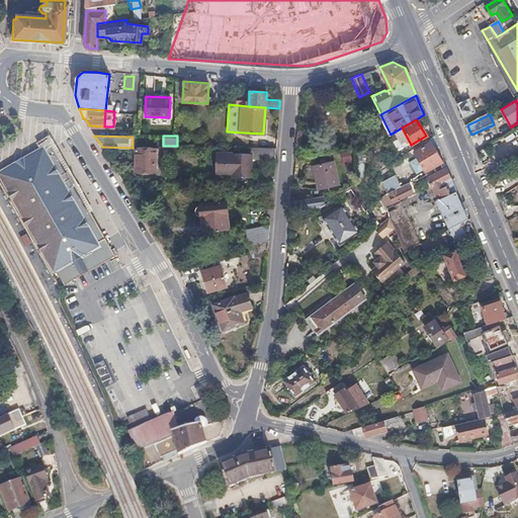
[(442,160),(430,142),(413,152),(417,159),(415,160),(415,162),(417,166),(419,166),(420,165),(424,171),(442,160)]
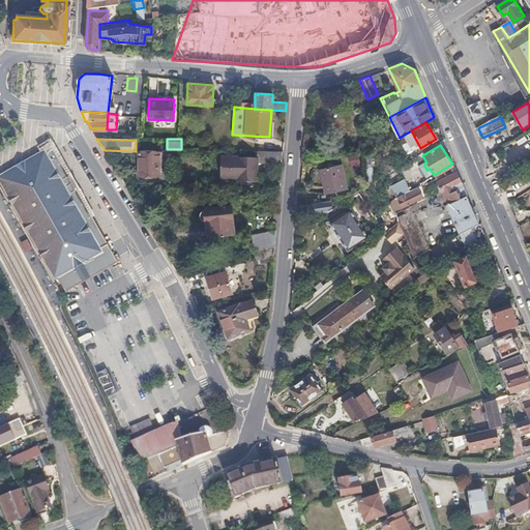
[(5,183),(25,216),(31,228),(66,290),(119,260),(114,251),(64,164),(56,150),(54,146),(43,152),(2,176),(5,183)]
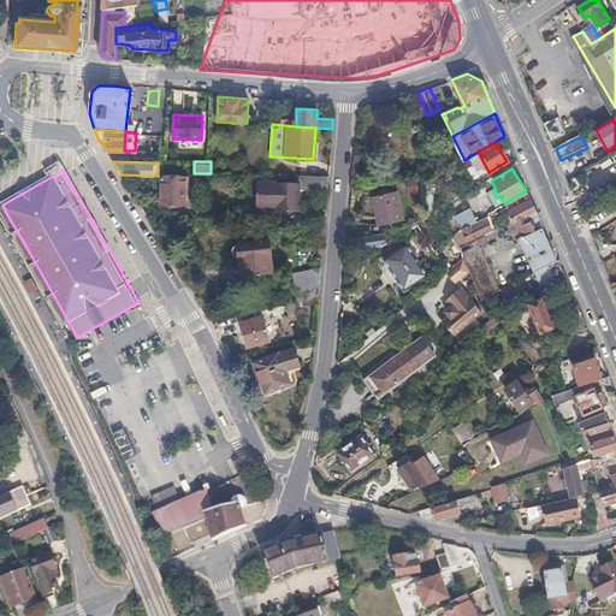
[(48,172),(0,200),(0,201),(3,205),(51,177),(48,172)]
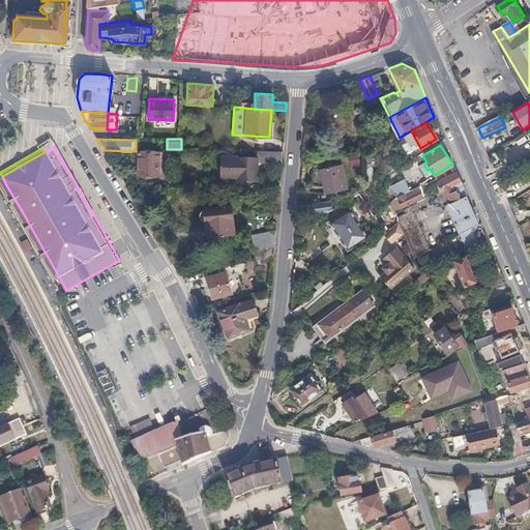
[(256,180),(257,162),(280,162),(280,151),(256,150),(256,156),(221,156),(219,177),(242,177),(242,180),(256,180)]
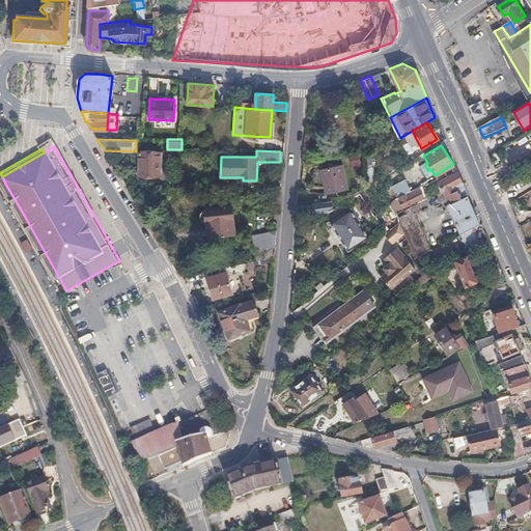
[(161,175),(161,152),(140,151),(139,175),(161,175)]
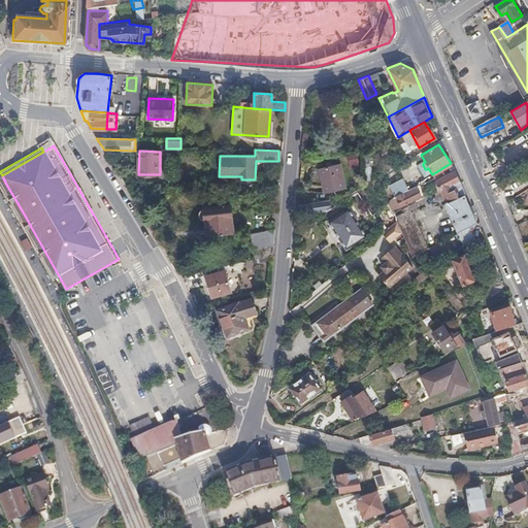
[(344,188),(339,163),(318,167),(324,193),(344,188)]
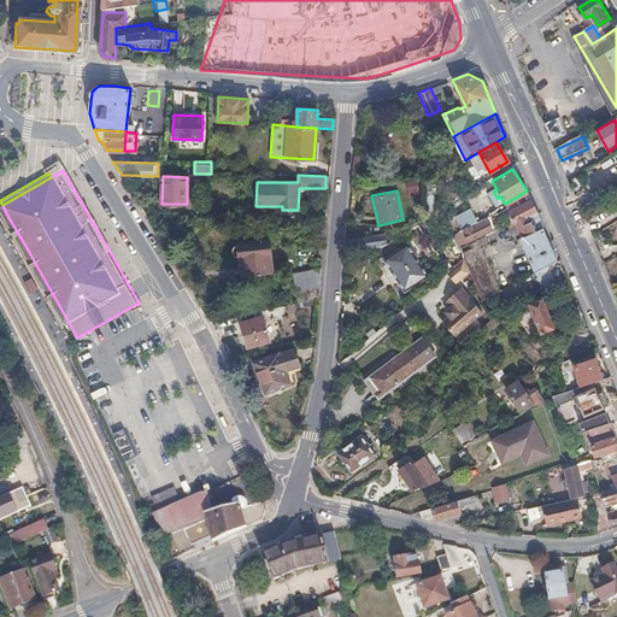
[(557,260),(545,230),(532,198),(510,210),(518,230),(518,234),(535,272),(557,260)]
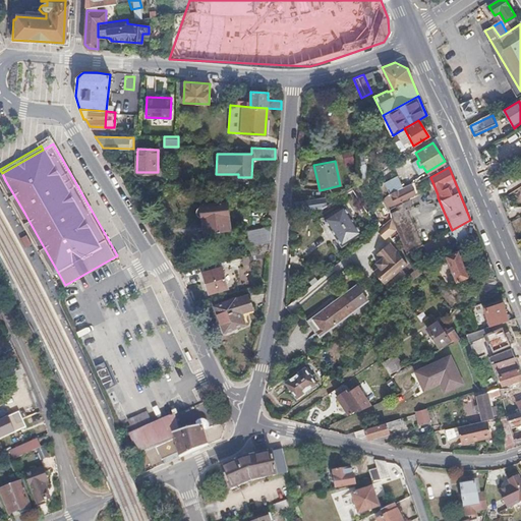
[(402,187),(398,179),(386,185),(390,194),(402,187)]
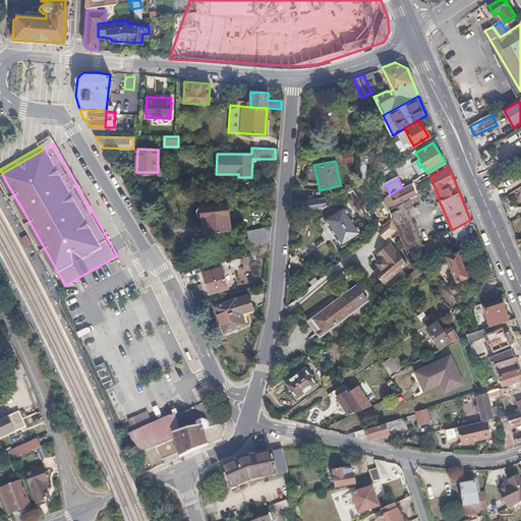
[(414,193),(409,184),(402,187),(390,194),(395,205),(414,193)]
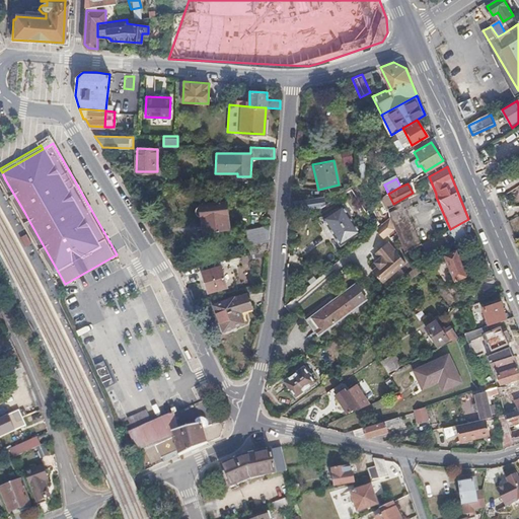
[(320,207),(318,197),(292,201),(292,211),(292,212),(320,207)]
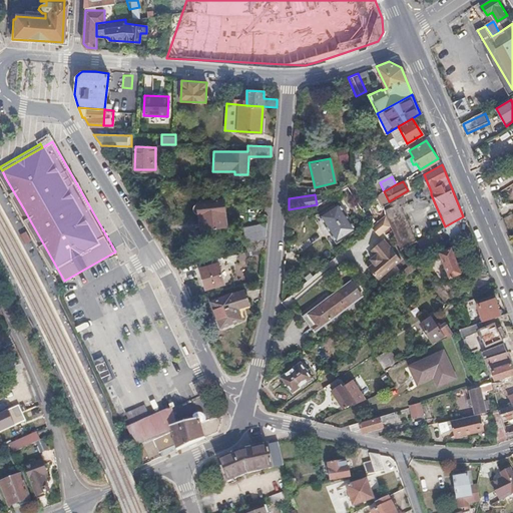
[(416,241),(401,206),(407,204),(404,196),(391,202),(392,205),(385,209),(385,213),(390,224),(401,249),(416,241)]
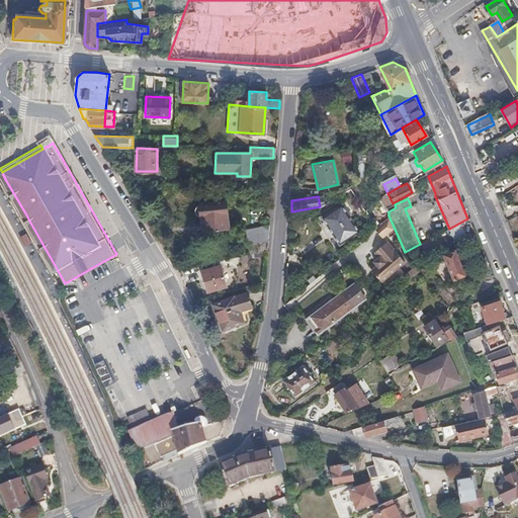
[(229,228),(226,201),(201,204),(198,204),(196,206),(195,208),(195,210),(195,212),(197,214),(201,217),(203,231),(229,228)]
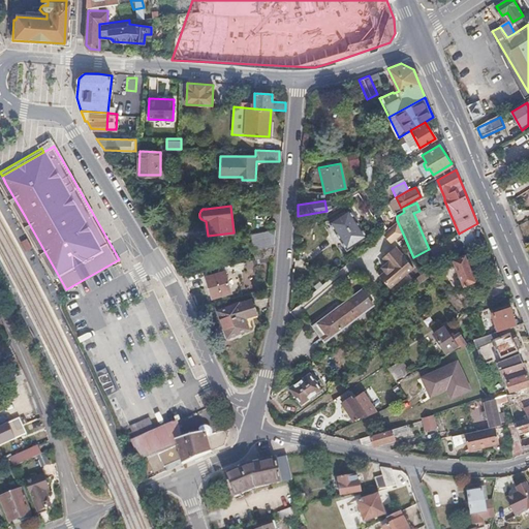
[(367,237),(348,208),(329,221),(346,250),(367,237)]
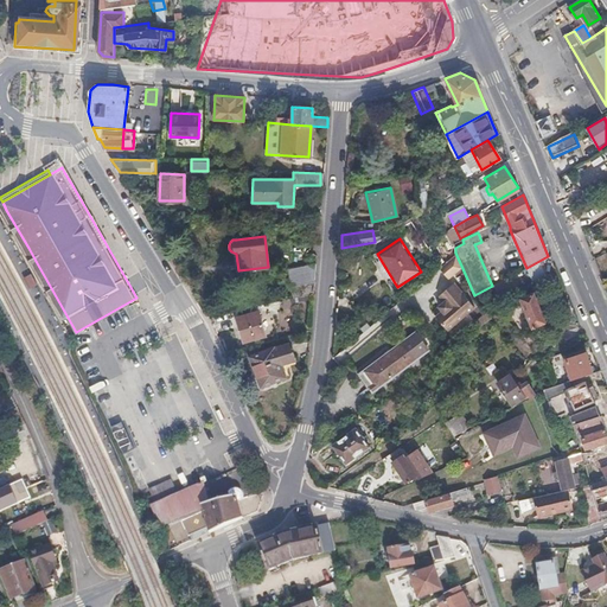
[(461,266),(455,253),(439,268),(447,278),(461,266)]
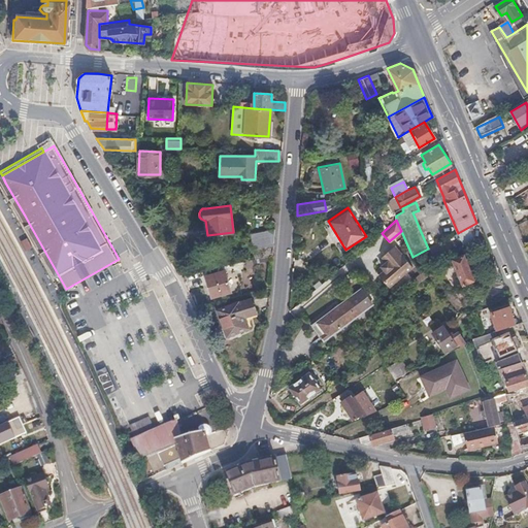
[(270,229),(248,233),(251,248),(273,243),(270,229)]
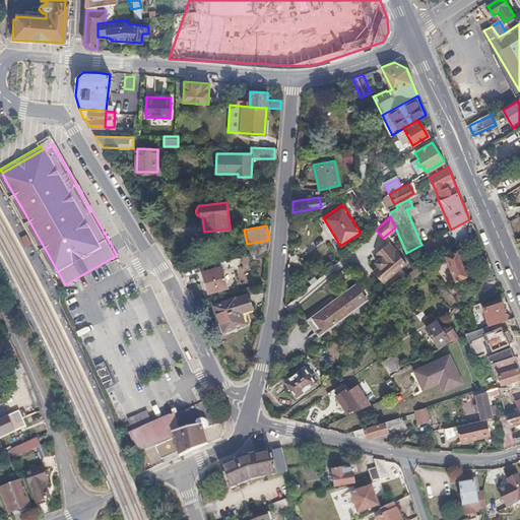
[(450,233),(455,241),(462,237),(457,229),(450,233)]
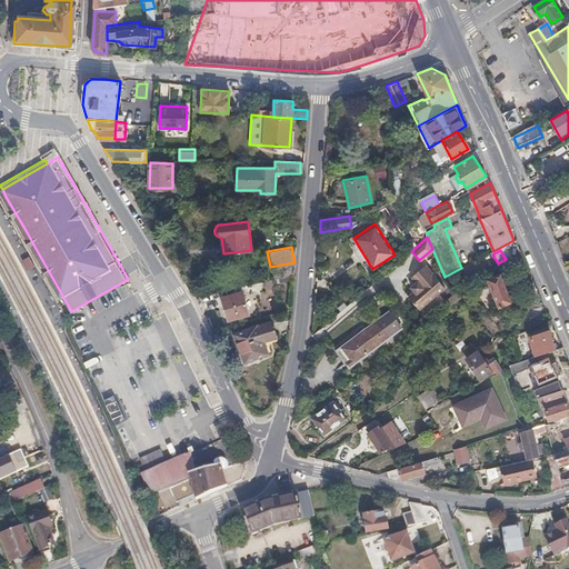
[(19,261),(25,271),(32,268),(28,257),(19,261)]
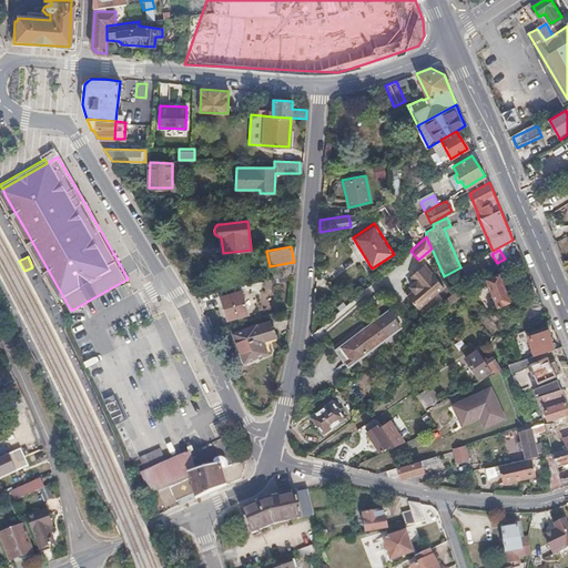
[(294,274),(294,263),(272,267),(274,279),(294,274)]
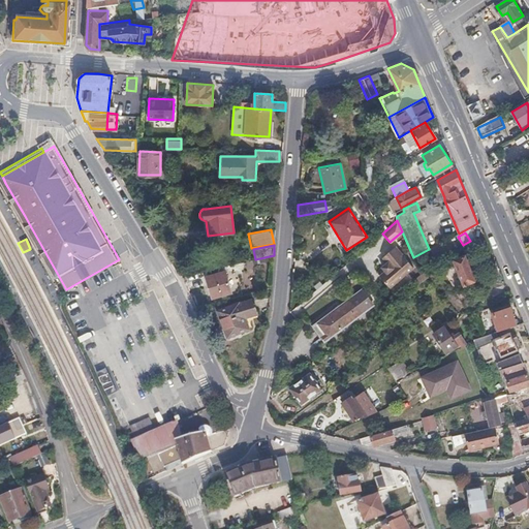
[(391,287),(413,268),(396,247),(383,257),(387,262),(382,267),(386,271),(380,276),(391,287)]
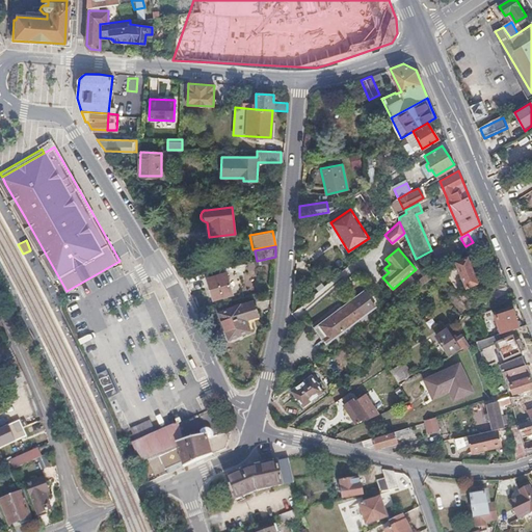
[(478,283),(468,256),(455,261),(467,287),(478,283)]
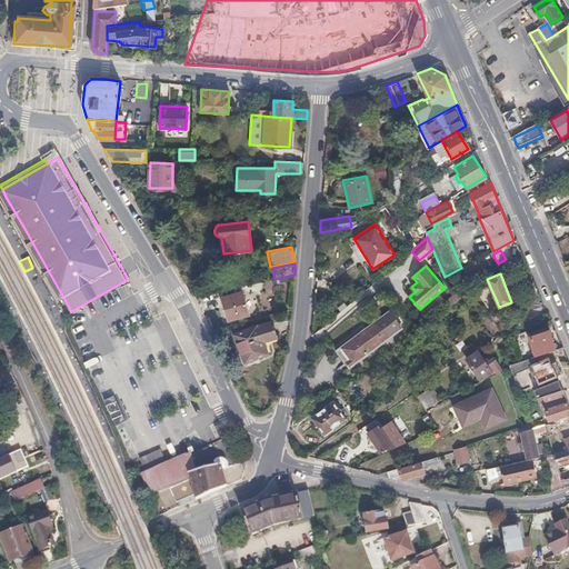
[(249,313),(243,291),(223,297),(229,319),(249,313)]
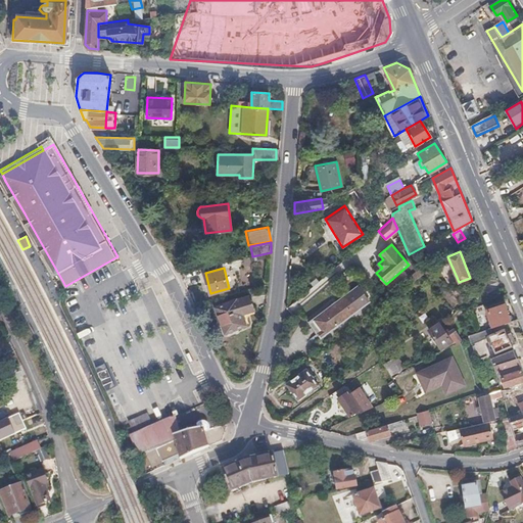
[(415,280),(424,274),(420,269),(411,275),(415,280)]
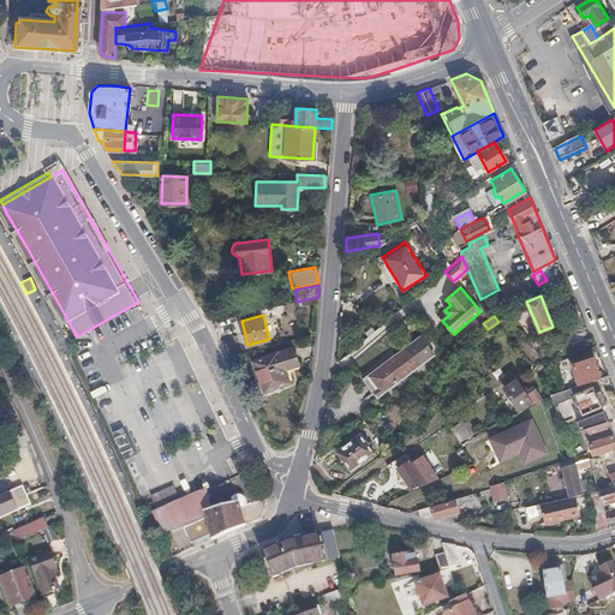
[(377,395),(433,354),(419,338),(365,377),(377,395)]
